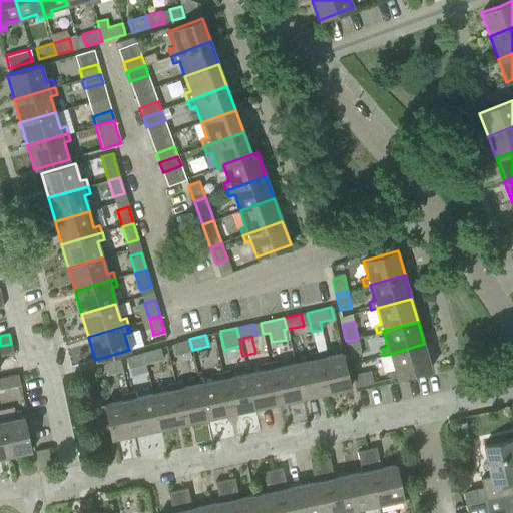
[(192,350),(189,339),(171,344),(175,355),(180,354),(181,361),(194,358),(192,351),(192,350)]
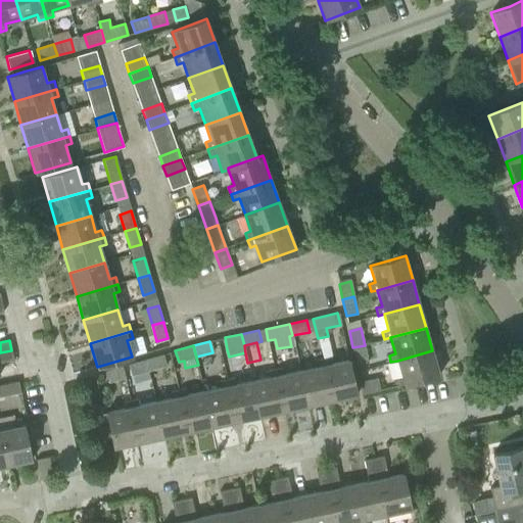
[(368,362),(365,345),(352,347),(357,364),(368,362)]
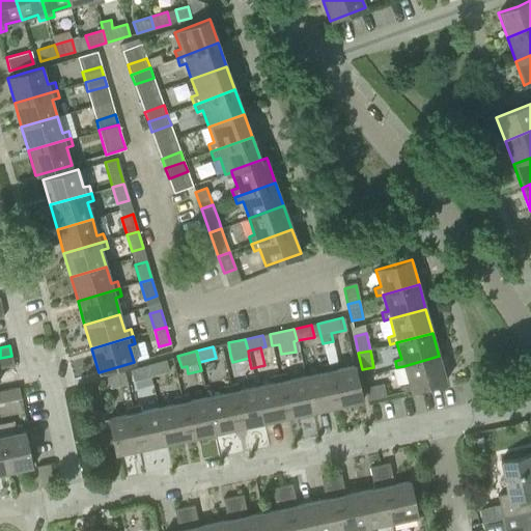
[(0,368),(14,365),(11,356),(0,358),(0,368)]
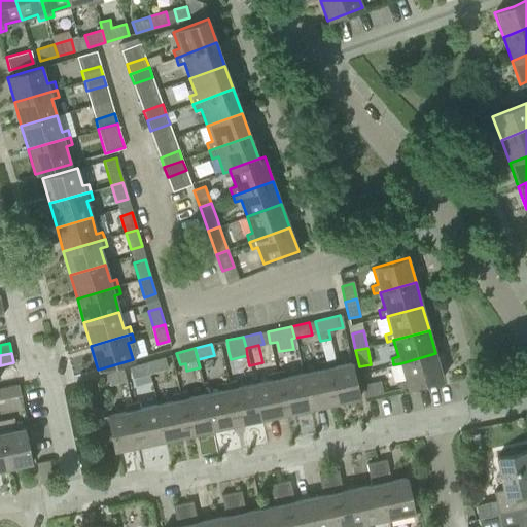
[(443,378),(435,353),(400,363),(405,380),(398,382),(400,389),(407,387),(407,388),(443,378)]
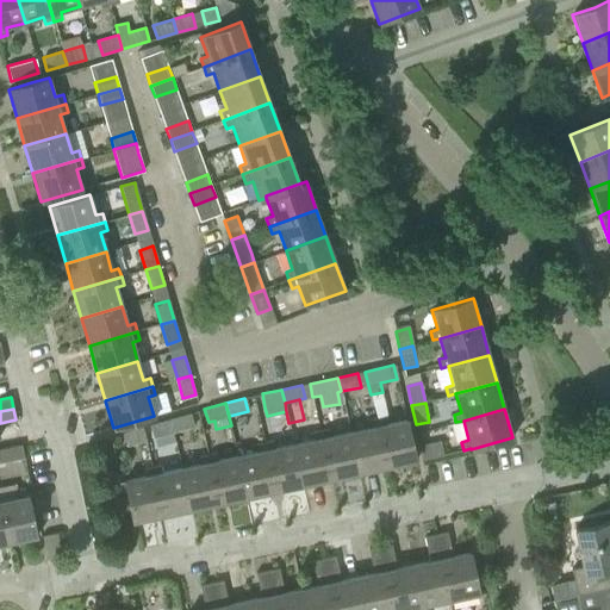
[(193,427),(190,414),(169,419),(173,433),(193,427)]
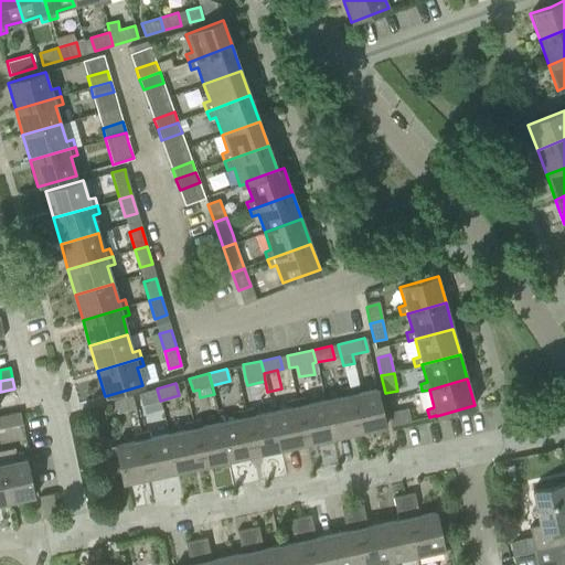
[(376,388),(359,393),(356,386),(349,387),(359,433),(385,427),(376,388)]
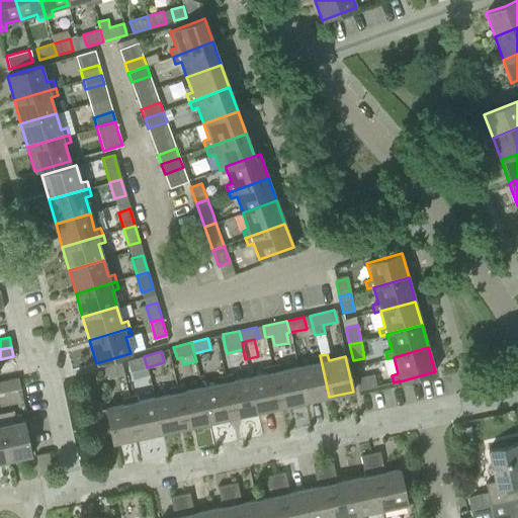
[(329,397),(320,355),(312,357),(314,363),(296,366),(305,403),(329,397)]
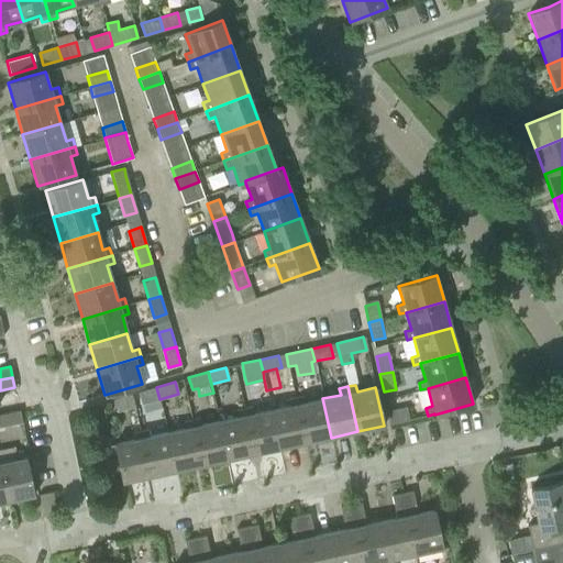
[(159,399),(156,387),(138,393),(142,405),(159,399)]
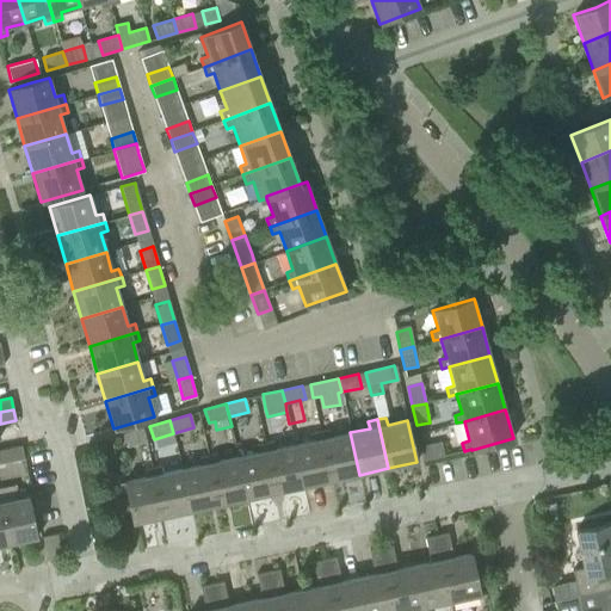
[(146,442),(142,429),(122,433),(127,448),(146,442)]
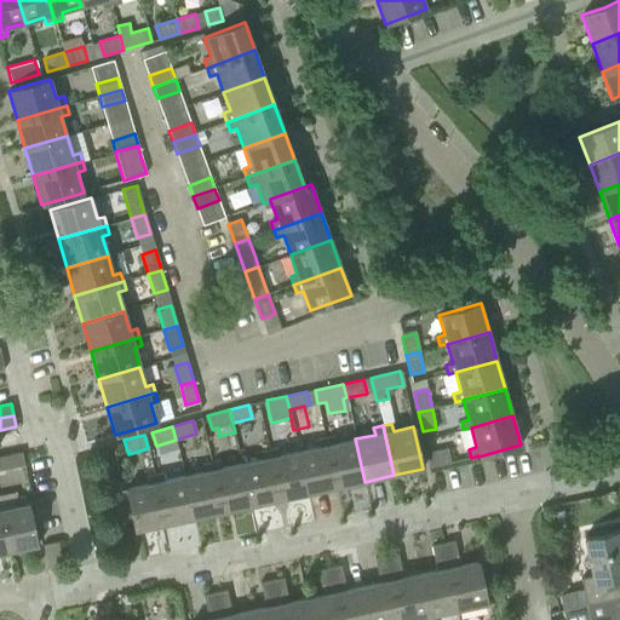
[(365,482),(355,438),(336,443),(334,436),(325,437),(336,488),(365,482)]
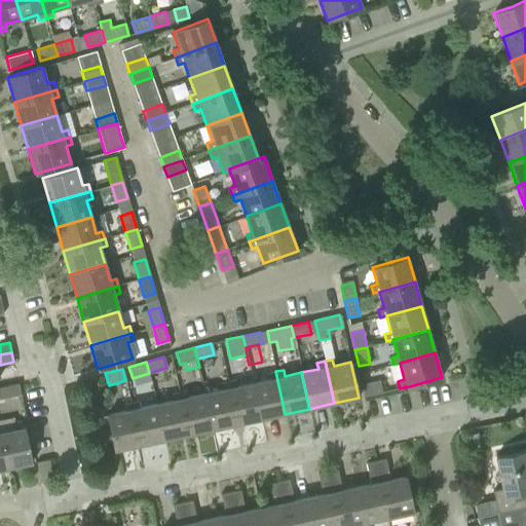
[(285,414),(275,371),(268,373),(269,379),(254,382),(261,419),(285,414)]
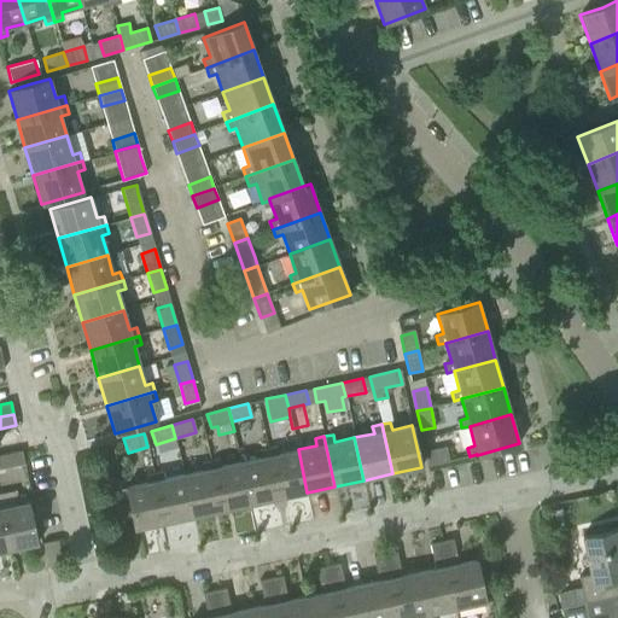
[(307,493),(298,449),(279,454),(277,447),(268,449),(279,499),(307,493)]
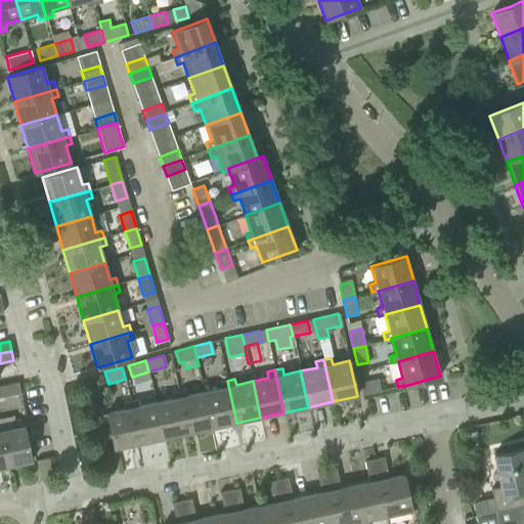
[(361,383),(363,394),(381,390),(378,380),(361,383)]
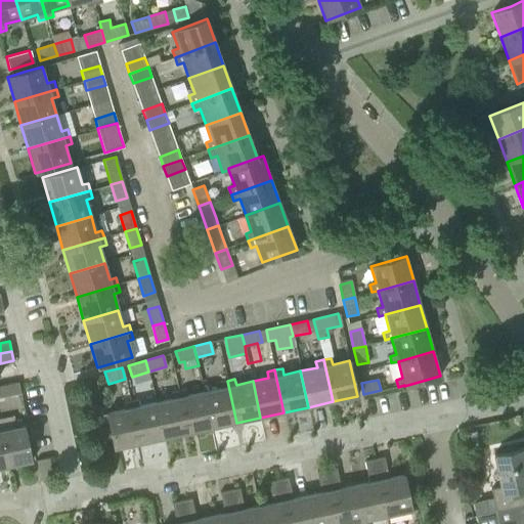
[(236,423),(227,381),(219,382),(221,388),(204,392),(212,428),(236,423)]
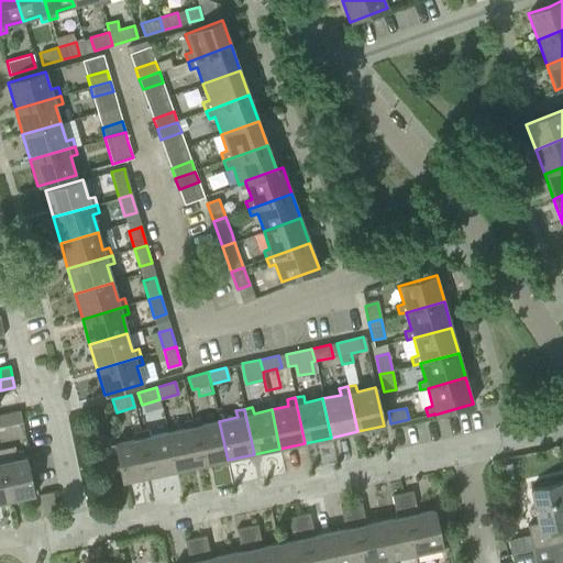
[(0,426),(10,424),(8,414),(0,415),(0,426)]
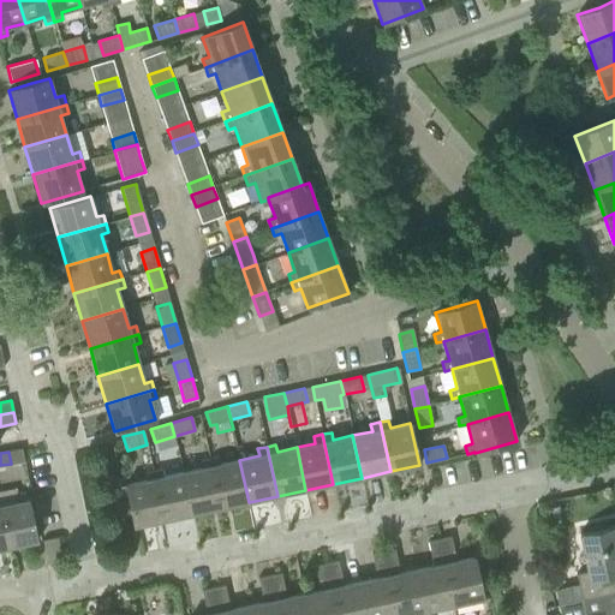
[(249,502),(239,460),(220,464),(219,457),(209,459),(220,508),(249,502)]
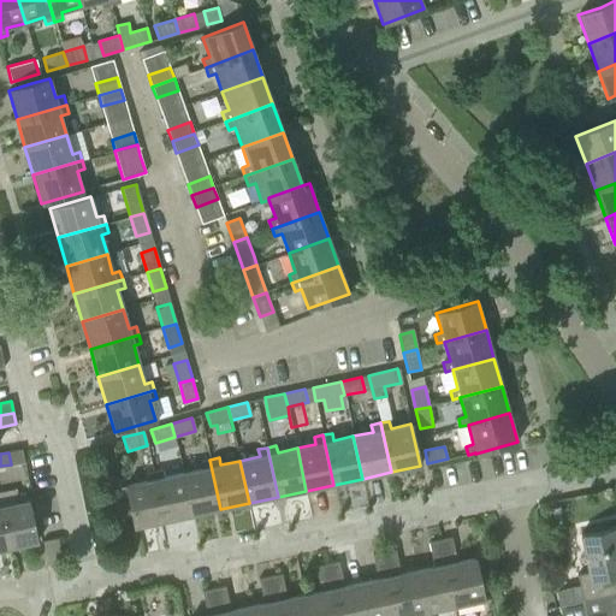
[(220,509),(209,460),(201,461),(202,468),(183,473),(191,515),(220,509)]
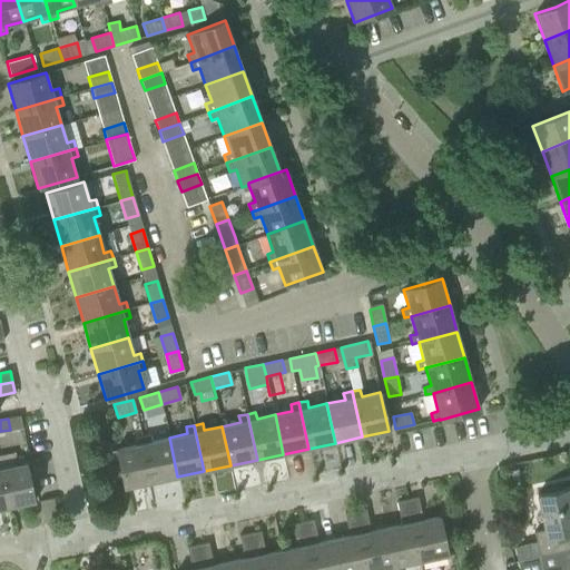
[(177,477),(169,438),(151,441),(149,434),(141,436),(151,482),(177,477)]
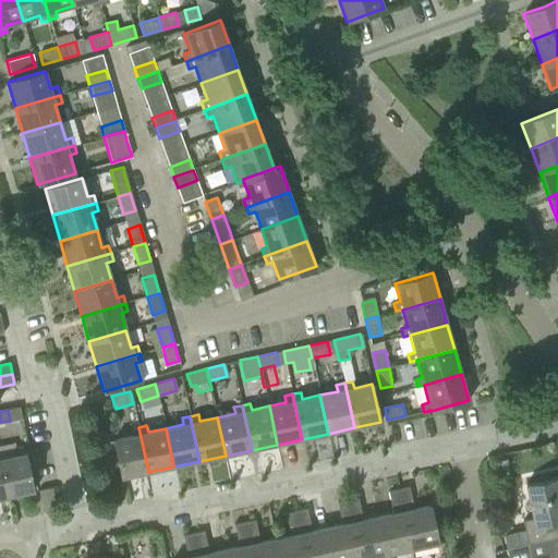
[(148,472),(138,427),(130,429),(132,436),(113,439),(122,477),(148,472)]
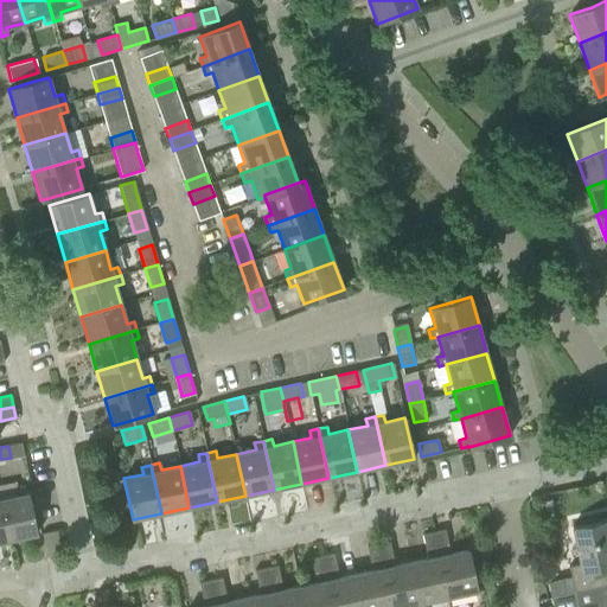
[(37,535),(27,492),(26,484),(16,486),(18,494),(0,498),(0,504),(7,541),(37,535)]
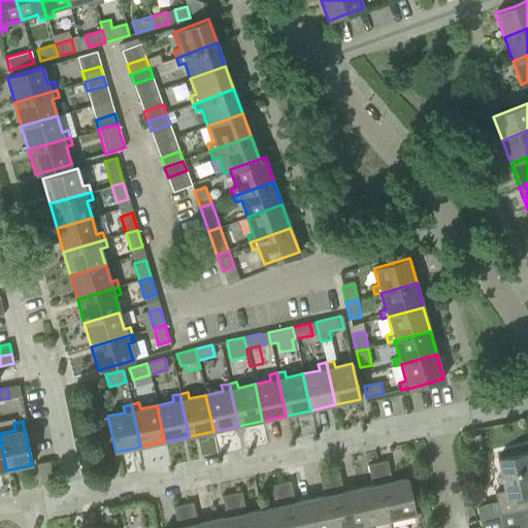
[(494,493),(499,515),(527,507),(527,451),(497,458),(504,491),(494,493)]
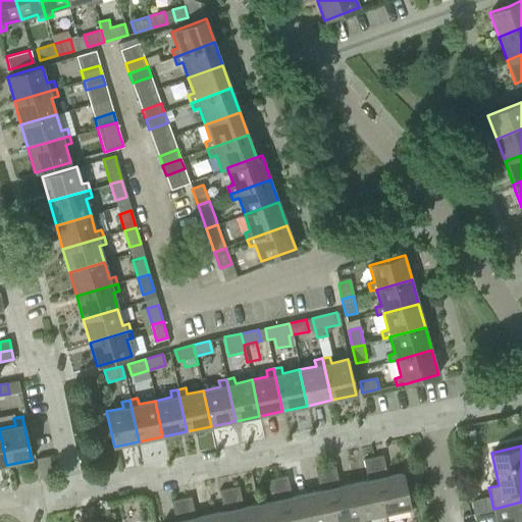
[(382,455),(372,457),(384,514),(410,508),(402,472),(387,476),(382,455)]
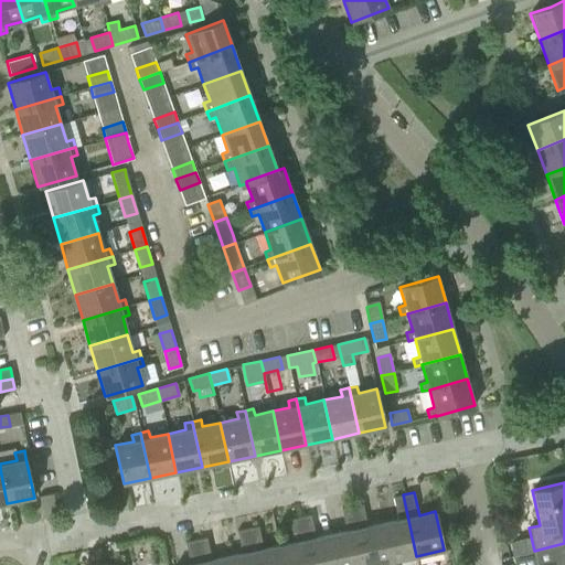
[(416,556),(403,494),(393,497),(397,520),(383,523),(391,562),(416,556)]
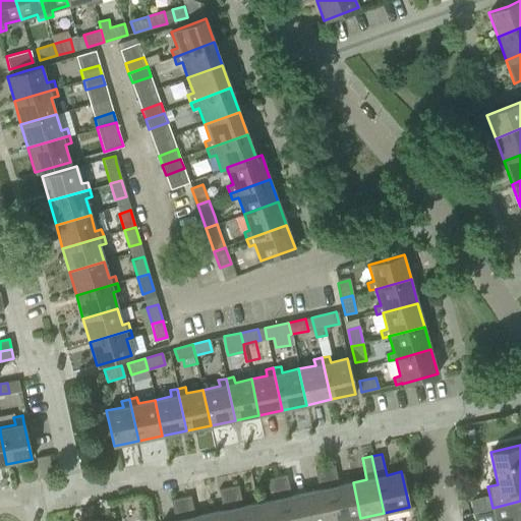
[(344,520),(360,518),(353,482),(339,485),(334,464),(325,466),(336,520),(344,520)]
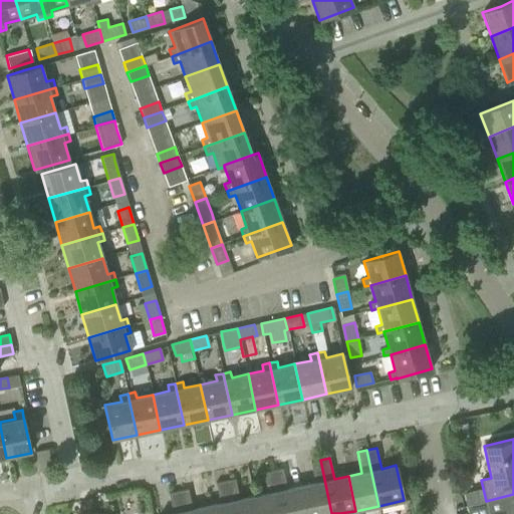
[(331,513),(320,460),(310,462),(314,483),(300,486),(306,513),(331,513)]
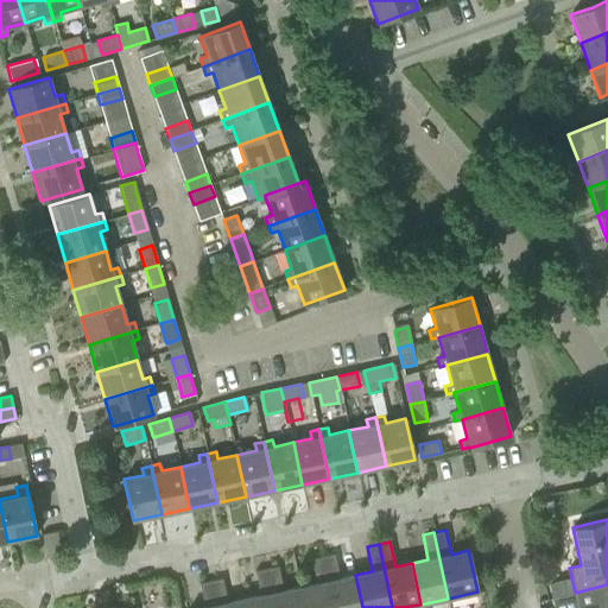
[(362,607),(355,575),(340,578),(334,553),(322,557),(333,607),(362,607)]
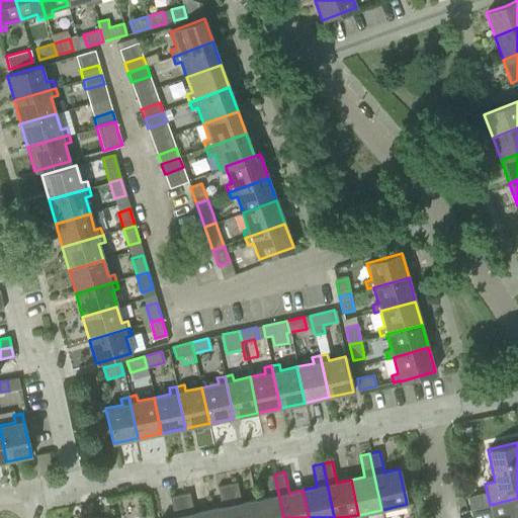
[(283,517),(274,475),(265,477),(269,497),(255,500),(259,517),(283,517)]
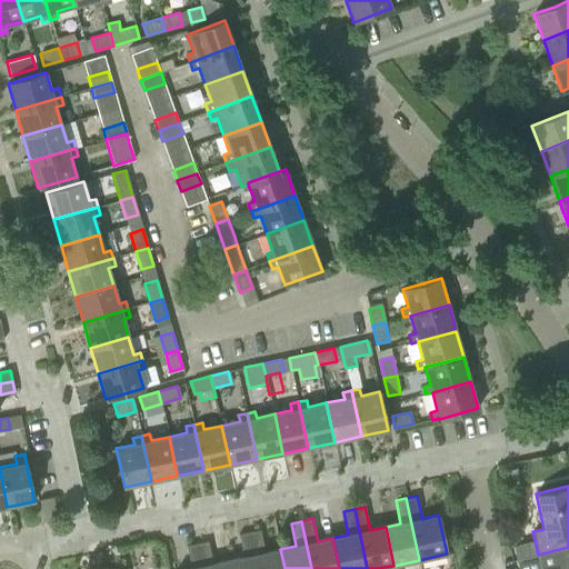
[(285,568),(280,549),(265,552),(260,530),(249,532),(257,568),(285,568)]
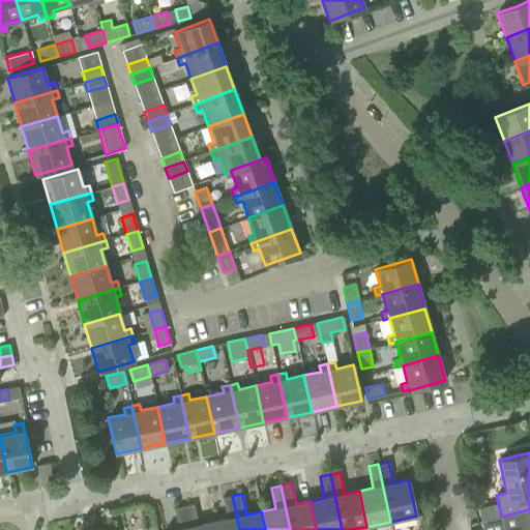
[(239,529),(232,496),(222,498),(227,519),(212,522),(213,529),(239,529)]
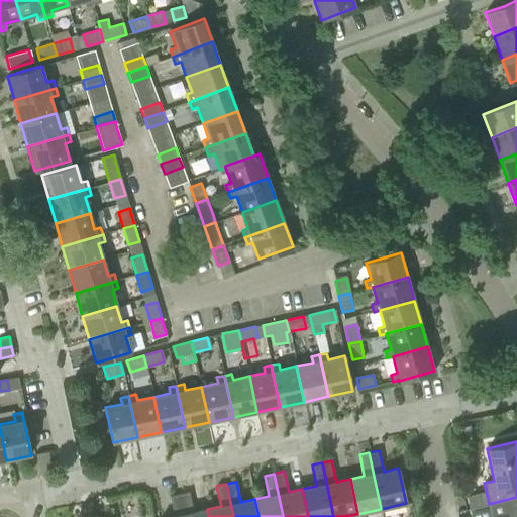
[(208,516),(207,509),(193,512),(189,492),(179,494),(184,516),(208,516)]
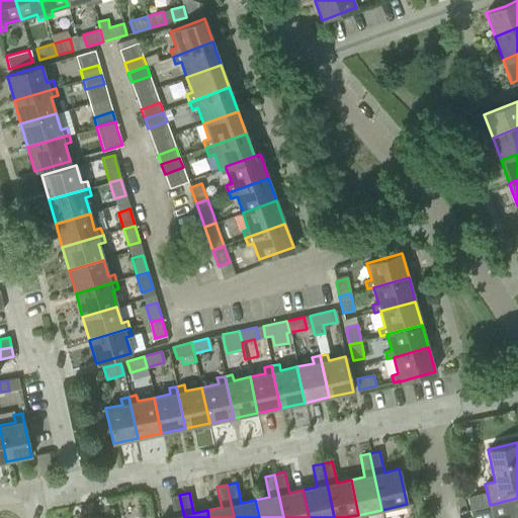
[(184,517),(179,495),(169,497),(174,517),(171,517),(184,517)]
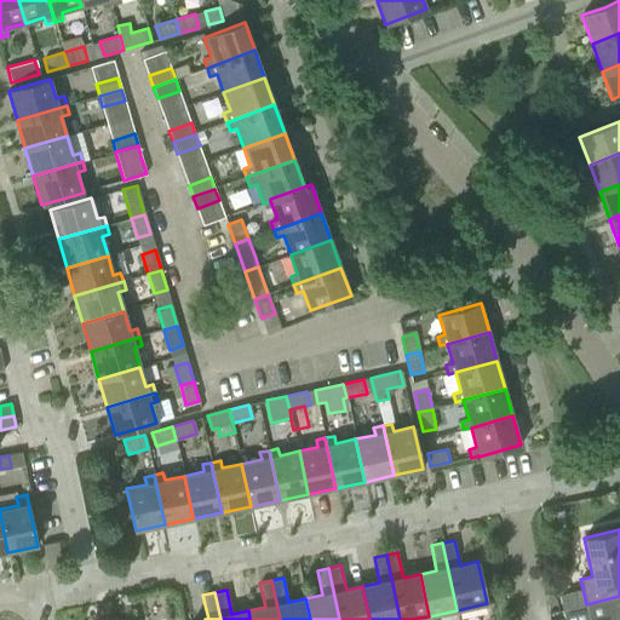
[(619,619),(619,596),(586,604),(562,610),(564,619),(619,619)]
